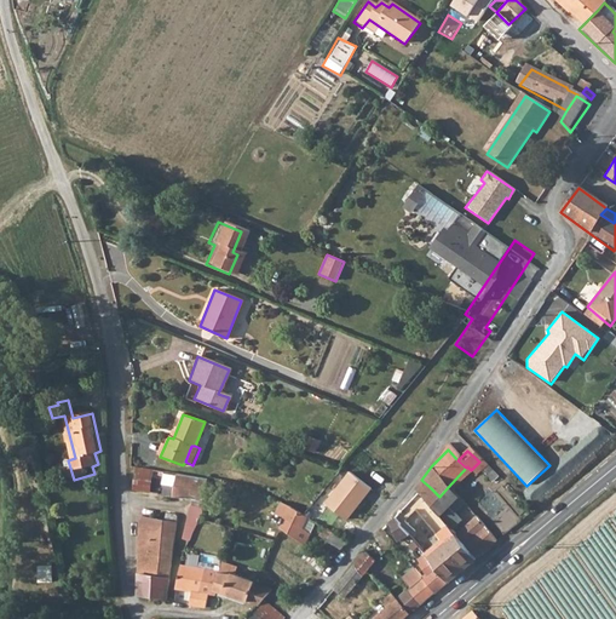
[(491,485),(499,479),(479,462),(471,470),(478,476),(481,474),(491,485)]
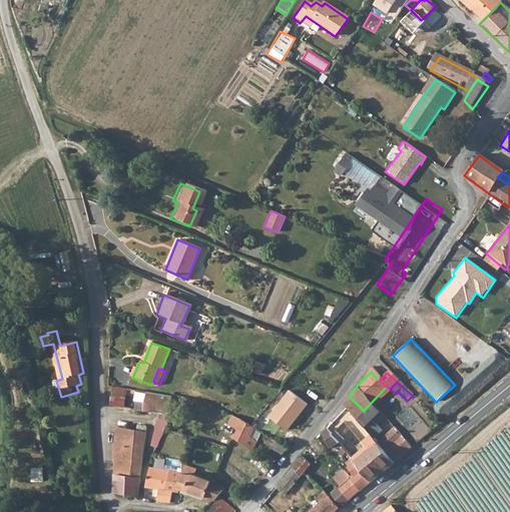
[(371,403),(373,406),(390,389),(387,386),(386,387),(371,403)]
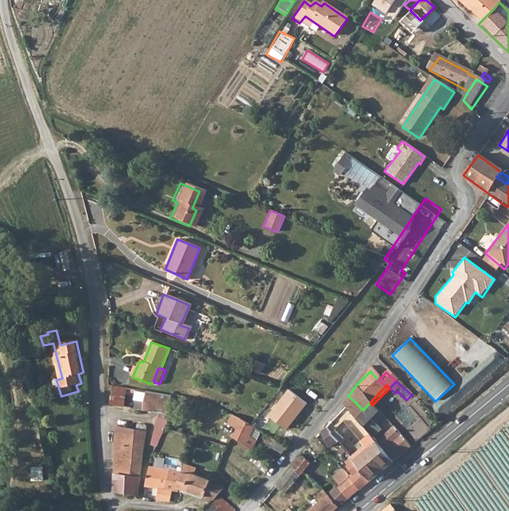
[(169,415),(174,393),(141,389),(141,391),(115,387),(112,403),(135,407),(135,409),(169,415)]
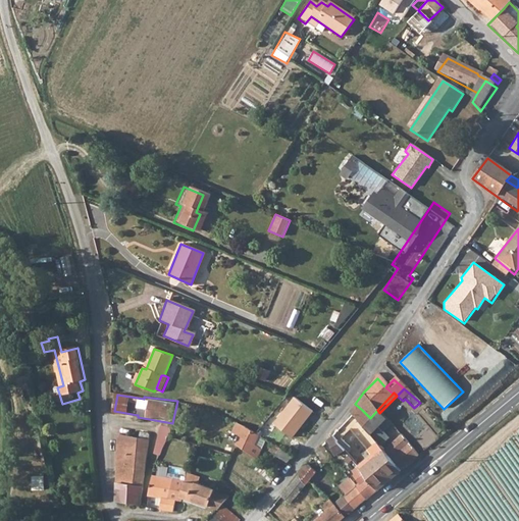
[(309,416),(286,396),(270,415),(294,435),(309,416)]
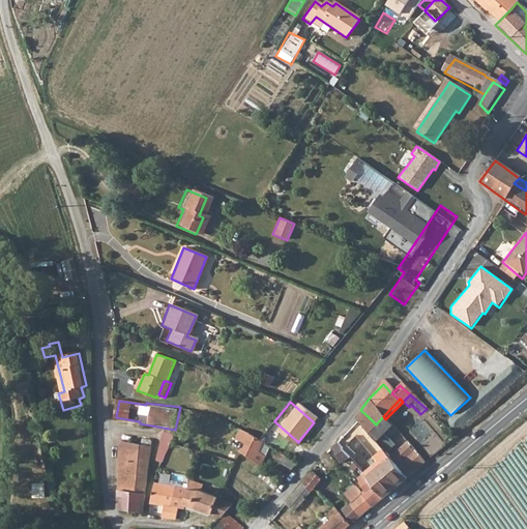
[(368,416),(360,410),(354,418),(360,425),(368,416)]
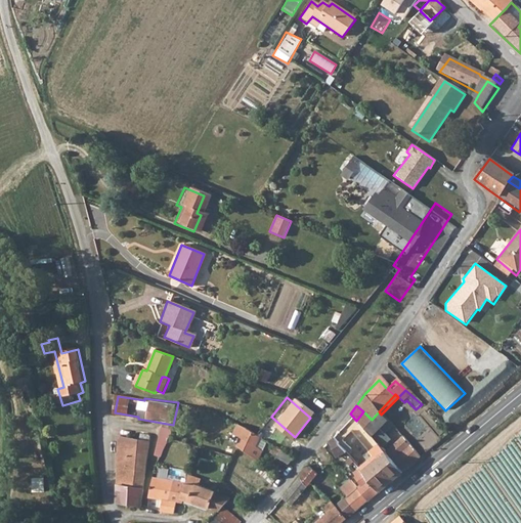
[(381,415),(379,411),(372,420),(363,411),(356,421),(382,447),(389,439),(379,430),(387,421),(381,415)]
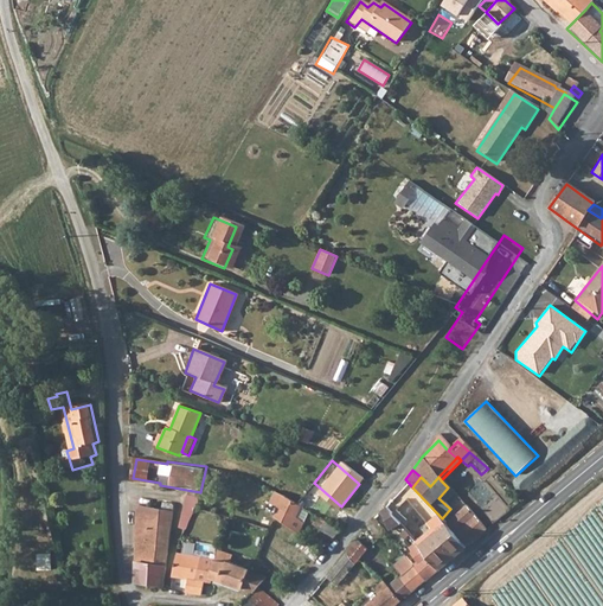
[(421,549),(437,568),(467,544),(447,523),(442,518),(412,488),(405,479),(383,505),(387,511),(403,497),(438,535),(421,549)]
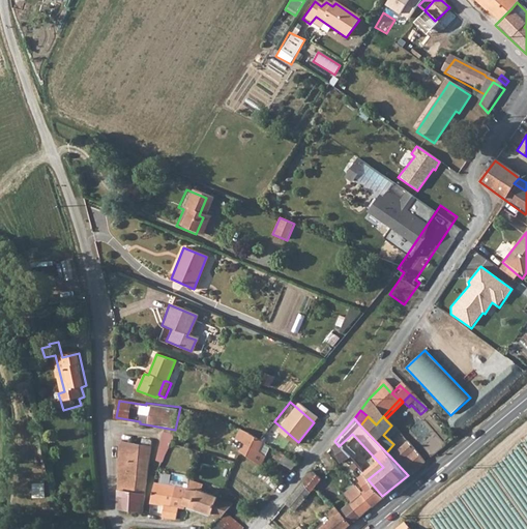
[(239,444),(243,431),(238,428),(234,440),(239,444)]
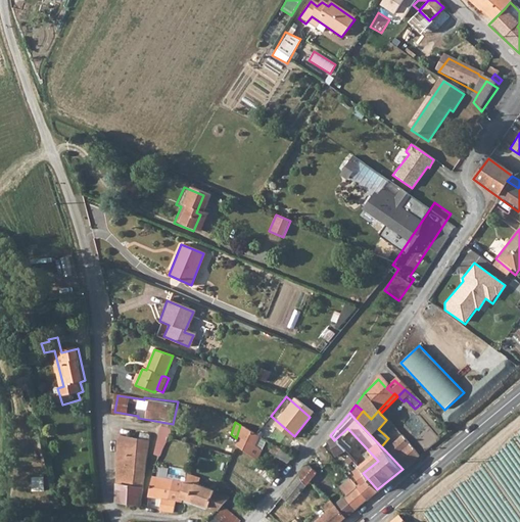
[(172,428),(162,425),(159,436),(167,438),(172,428)]
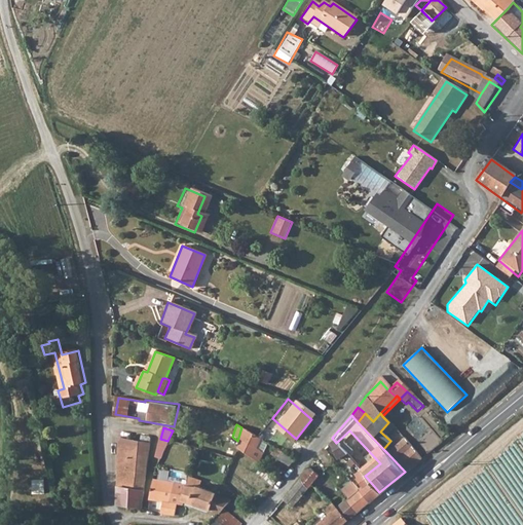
[(255,462),(268,444),(258,437),(241,427),(237,441),(235,450),(255,462)]
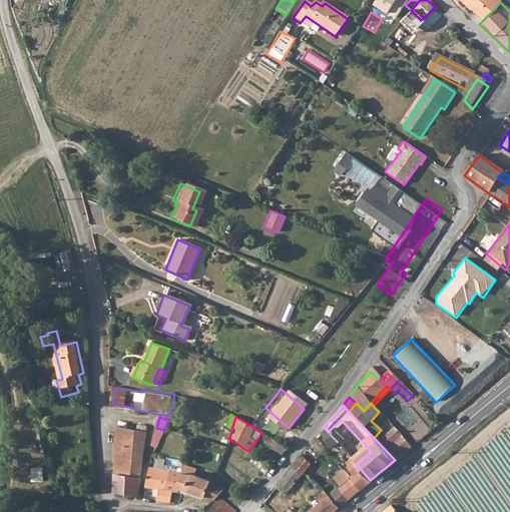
[(142,433),(133,430),(114,425),(116,491),(136,494),(142,433)]
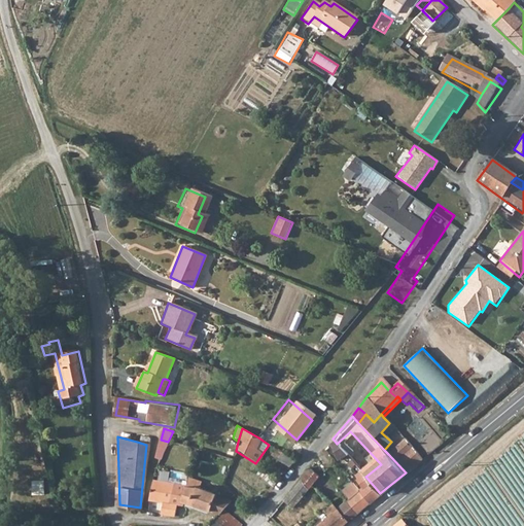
[(337,444),(333,439),(328,444),(333,449),(330,451),(338,461),(347,455),(337,444)]
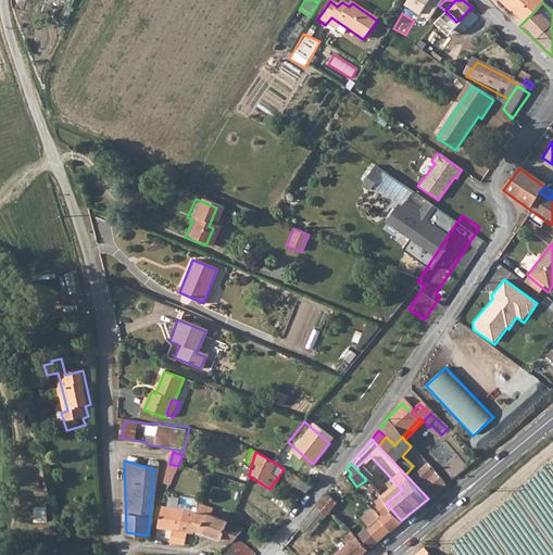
[(428,464),(410,479),(428,499),(447,483),(441,478),(428,464)]
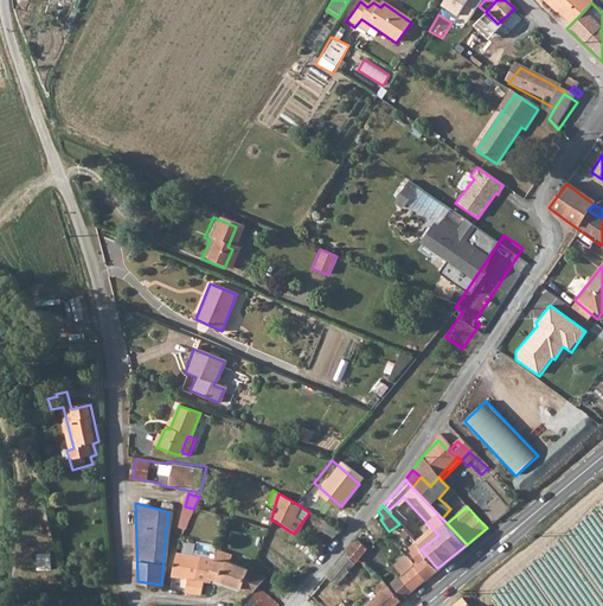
[(319,531),(332,538),(338,530),(326,522),(319,531)]
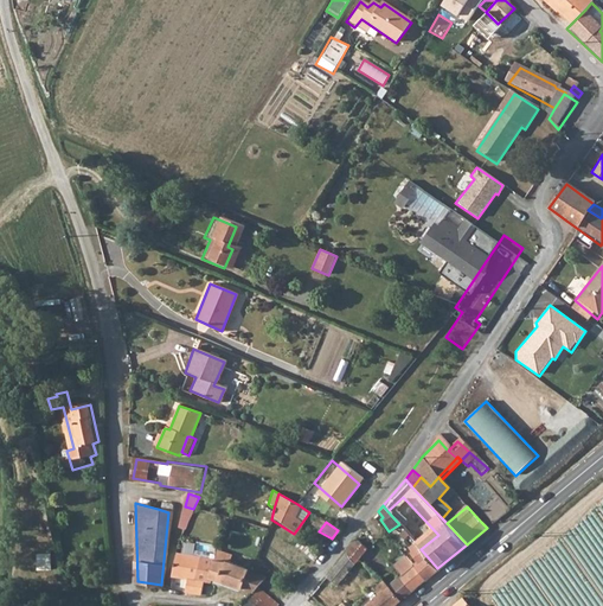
[(404,541),(409,536),(404,530),(398,535),(404,541)]
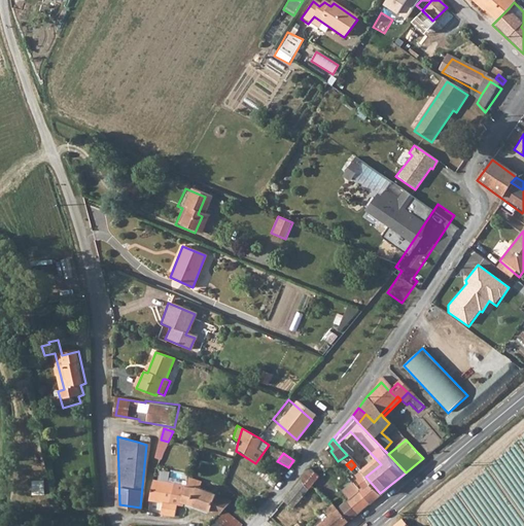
[(317,476),(309,467),(299,480),(308,488),(311,484),(317,476)]
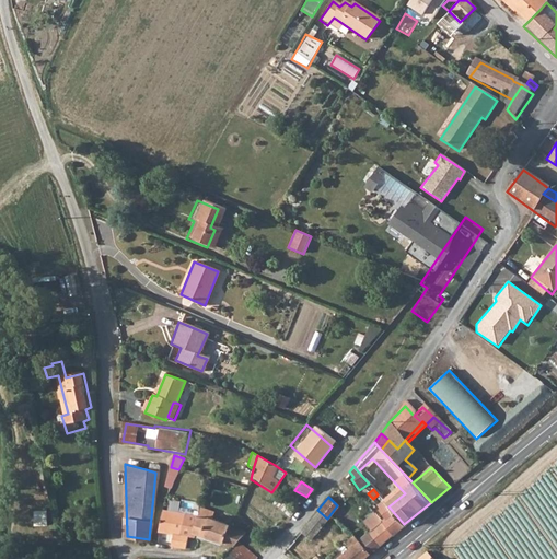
[(286,517),(289,512),(276,501),(271,507),(286,517)]
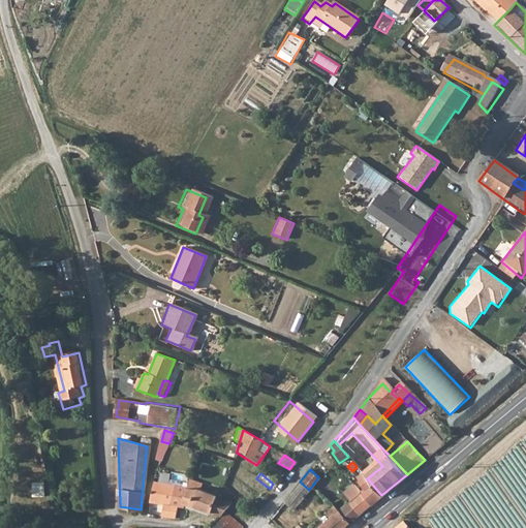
[(363,491),(361,493),(370,504),(381,495),(367,478),(362,473),(356,478),(358,480),(356,482),(363,491)]
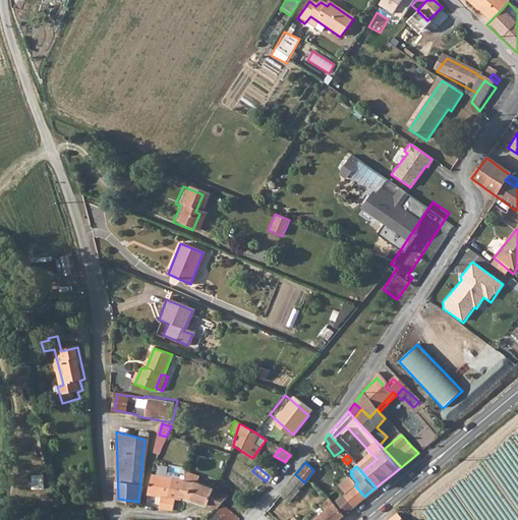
[(215,508),(219,504),(226,497),(210,492),(211,488),(196,483),(197,476),(187,474),(188,471),(185,470),(183,478),(183,482),(180,498),(215,508)]
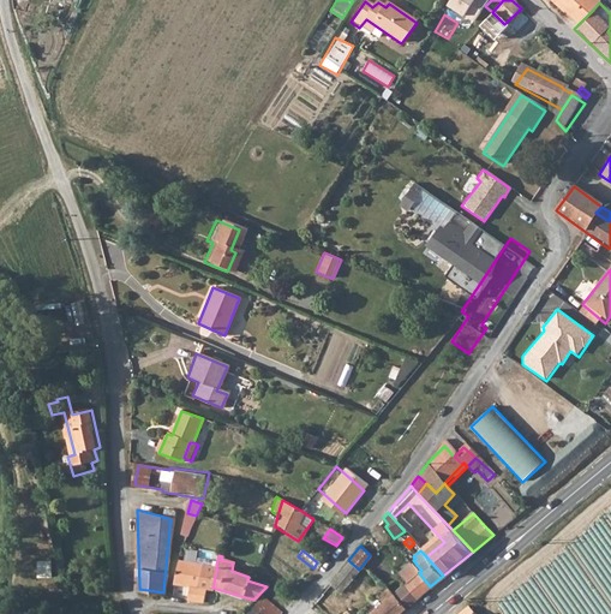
[(201,567),(216,570),(216,565),(193,560),(192,565),(201,567)]
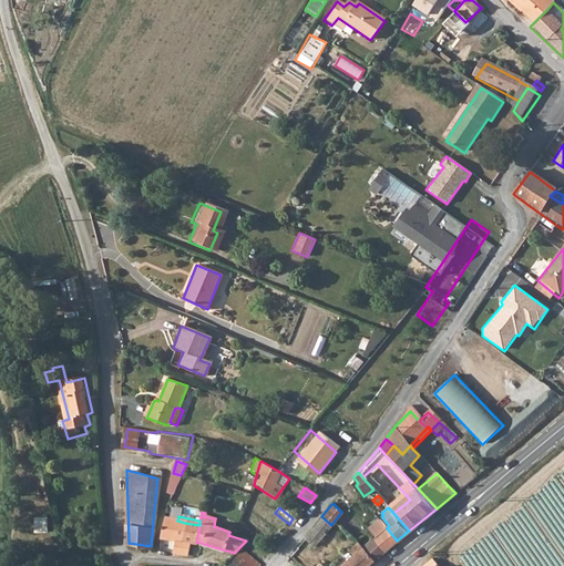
[(325,534),(331,525),(321,516),(315,525),(325,534)]
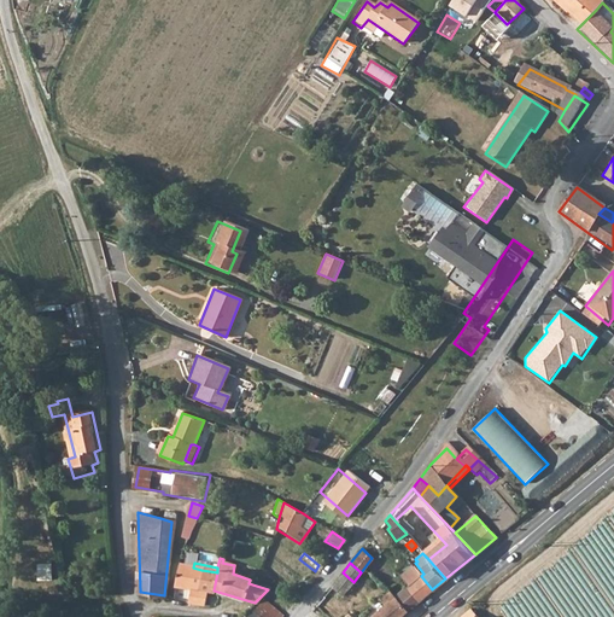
[(193,568),(177,565),(174,587),(189,591),(199,592),(202,570),(193,568)]
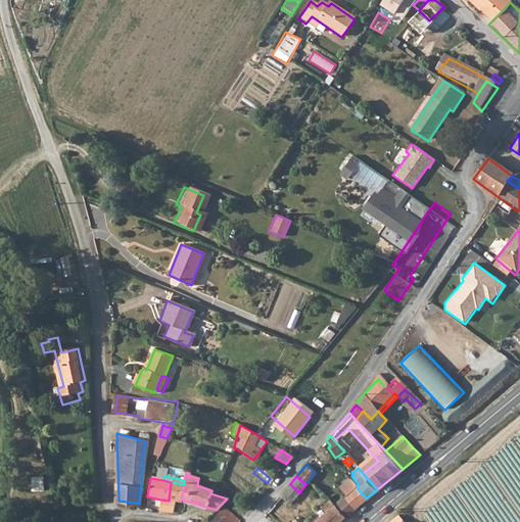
[(171,482),(169,501),(160,500),(159,509),(172,512),(175,503),(180,504),(181,500),(184,484),(171,482)]
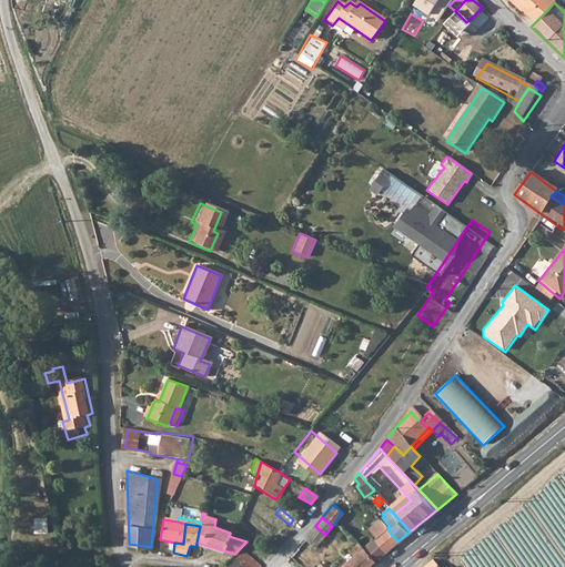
[(374,534),(376,537),(373,540),(384,554),(397,543),(386,530),(383,533),(380,529),(374,534)]
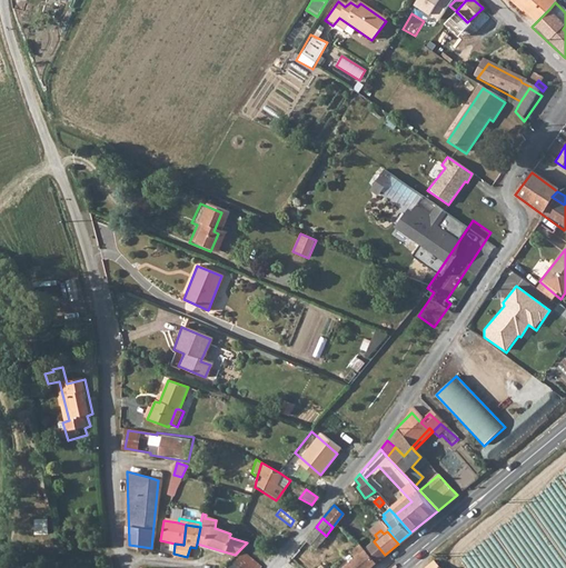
[(321,540),(311,534),(305,541),(316,549),(321,540)]
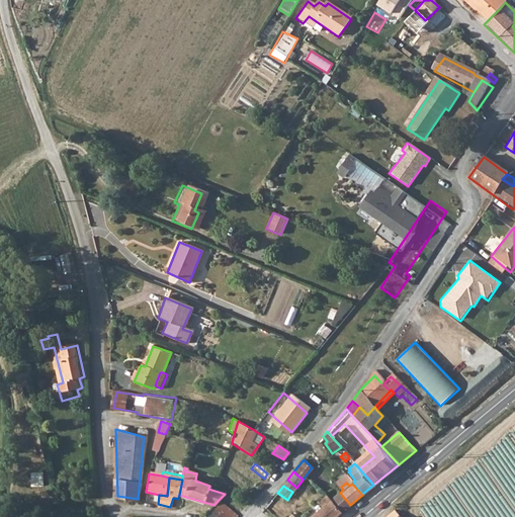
[(342,511),(350,505),(340,493),(331,500),(342,511)]
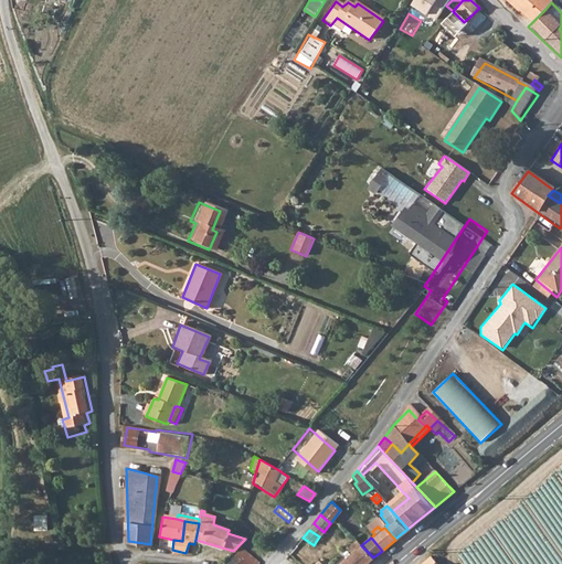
[(366,563),(373,557),(361,545),(356,541),(348,546),(352,551),(345,560),(349,563),(366,563)]
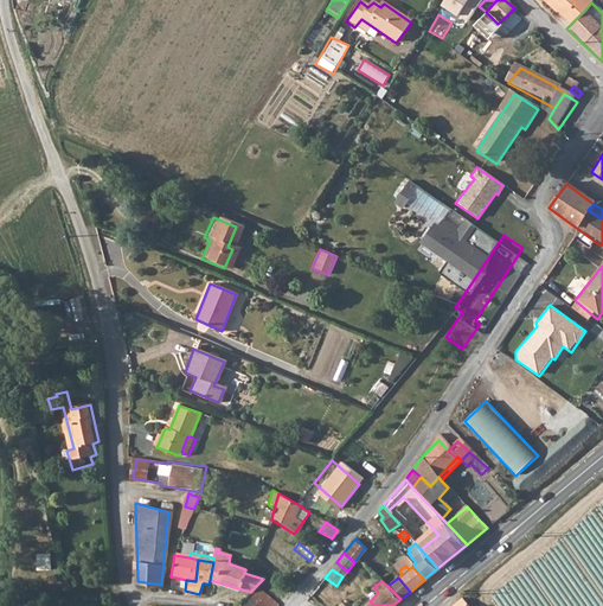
[(274,605),(255,587),(250,592),(238,605),(274,605)]
